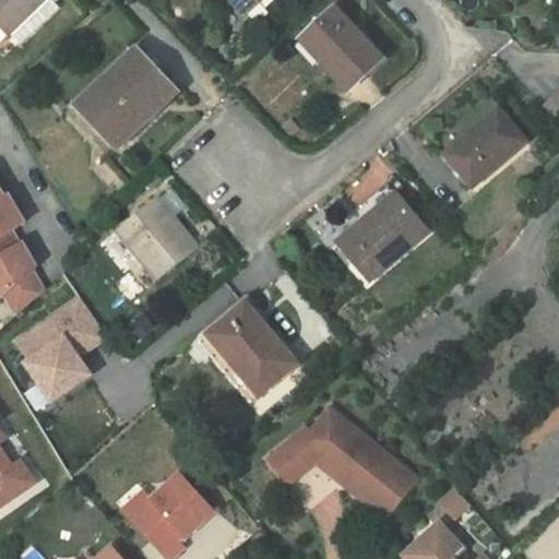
[(0,0),(0,27),(9,37),(11,35),(46,0),(0,0)]
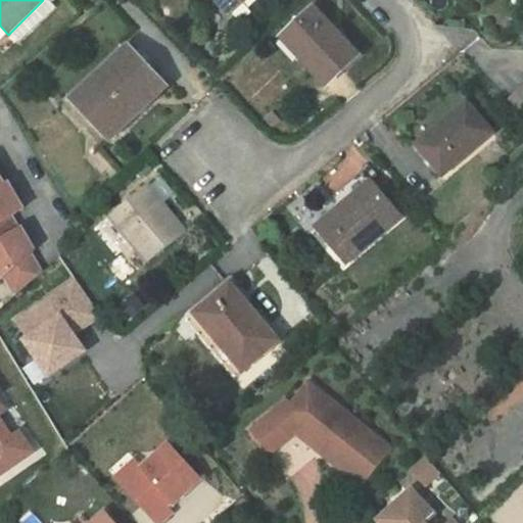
[(56,8),(47,0),(43,0),(10,33),(20,43),(56,8)]
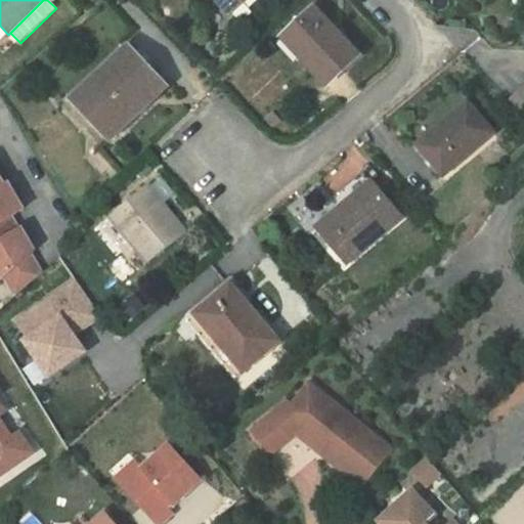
[(215,0),(229,16),(247,0),(215,0)]
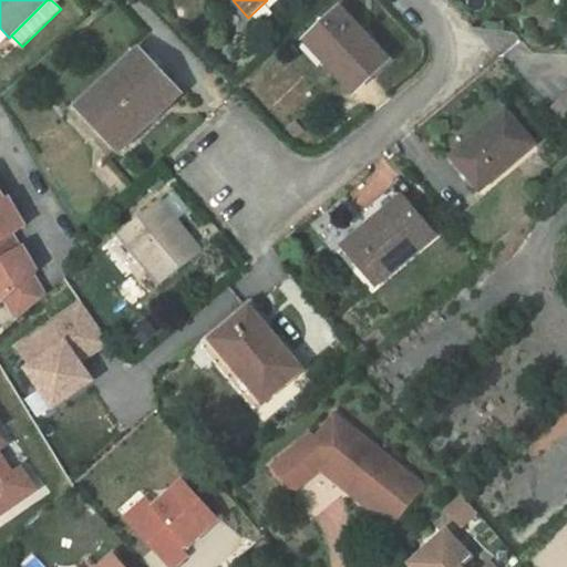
[(354,23),(340,9),(309,39),(329,61),(327,63),(353,92),(388,61),(369,40),(368,42),(361,35),(352,27),(354,23)]
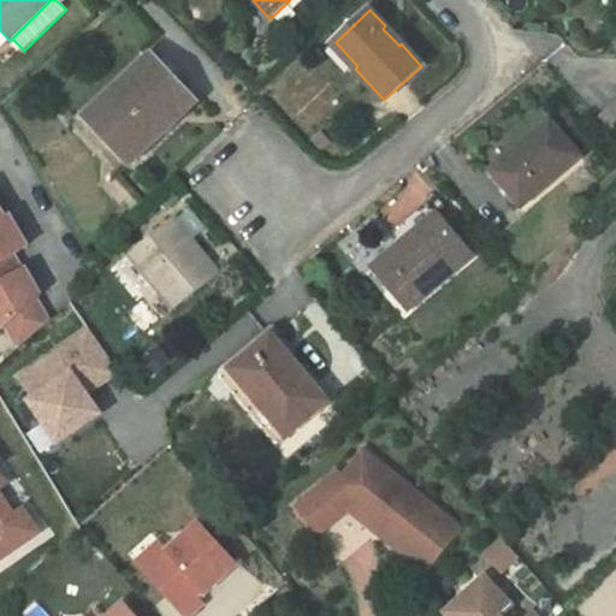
[(397,34),(392,39),(400,46),(401,43),(403,41),(397,34)]
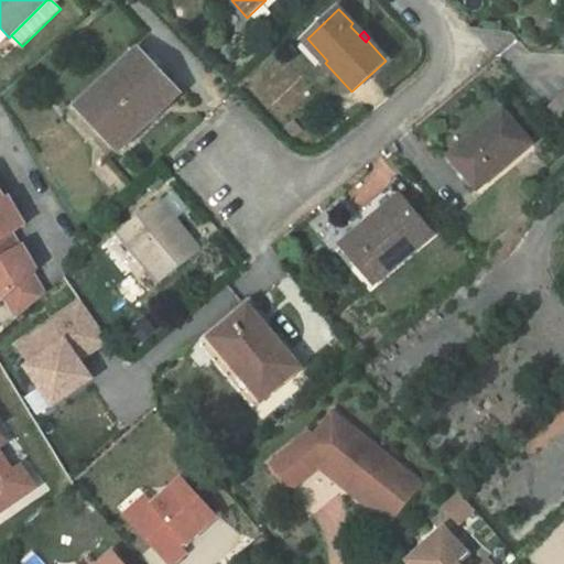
[(140,51),(139,50),(78,108),(118,151),(180,94),(144,55),(140,51)]
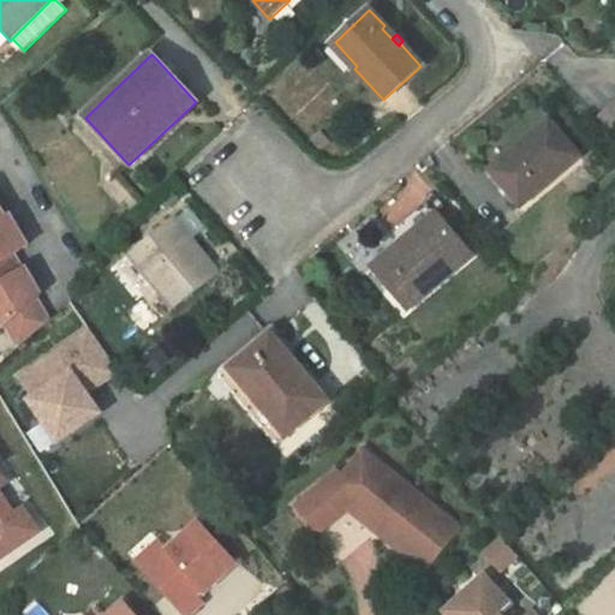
[(580,156),(549,120),(490,169),(521,207),(580,156)]
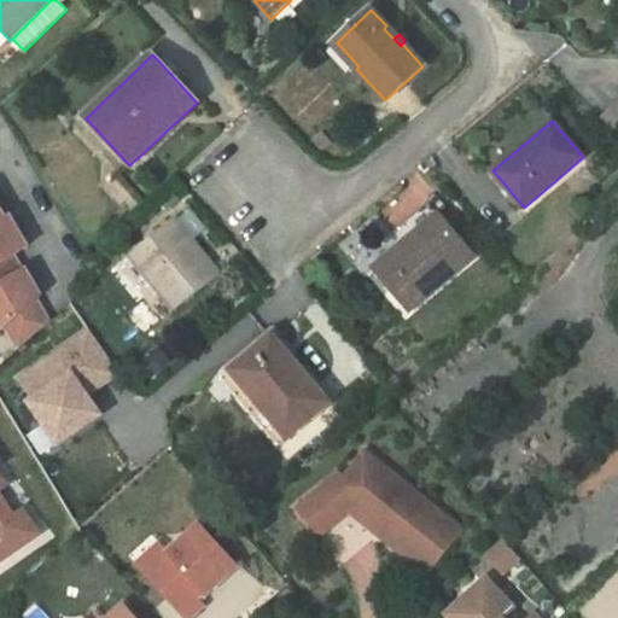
[(324,133),(314,140),(322,151),(332,143),(324,133)]
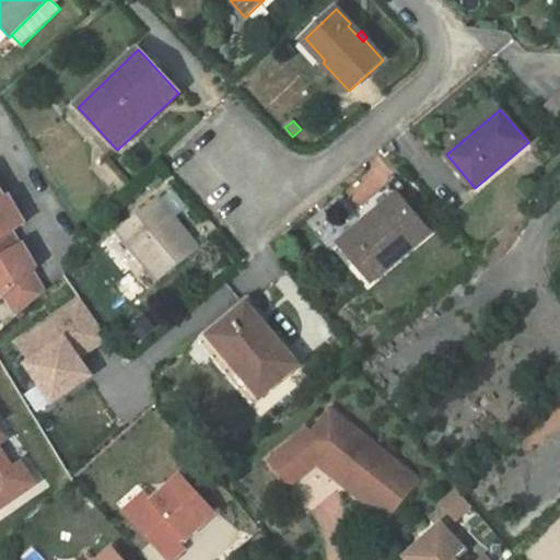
[(103,159),(97,163),(100,166),(95,170),(111,186),(114,183),(121,193),(128,187),(103,159)]
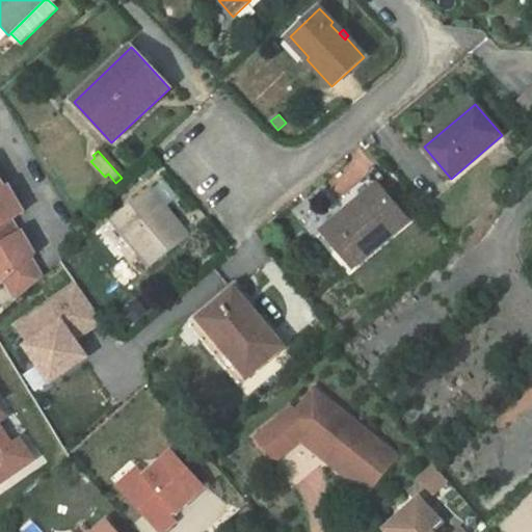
[(0,285),(5,282),(16,299),(43,276),(32,258),(36,255),(22,232),(20,233),(11,220),(24,212),(8,186),(4,188),(0,180),(0,285)]
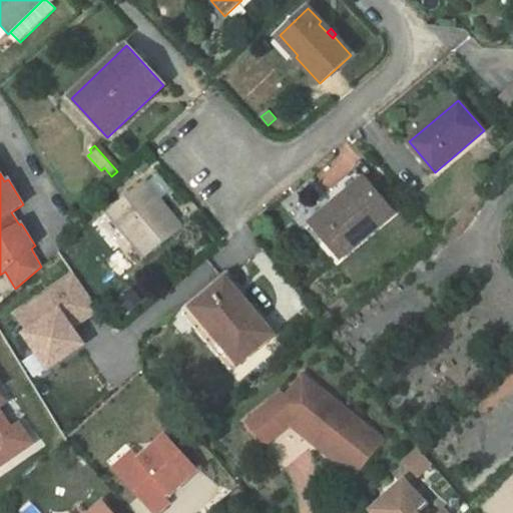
[(316,211),(321,216),(365,180),(360,174),(316,211)]
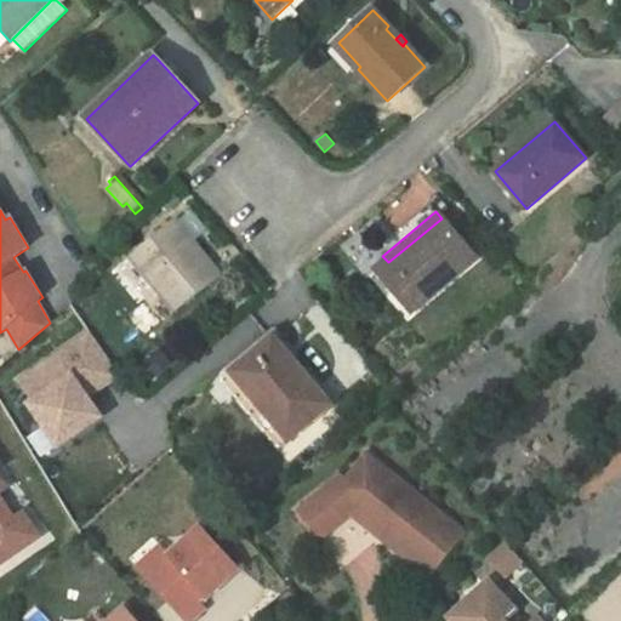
[(474,257),(442,218),(388,262),(379,271),(411,311),(474,257)]
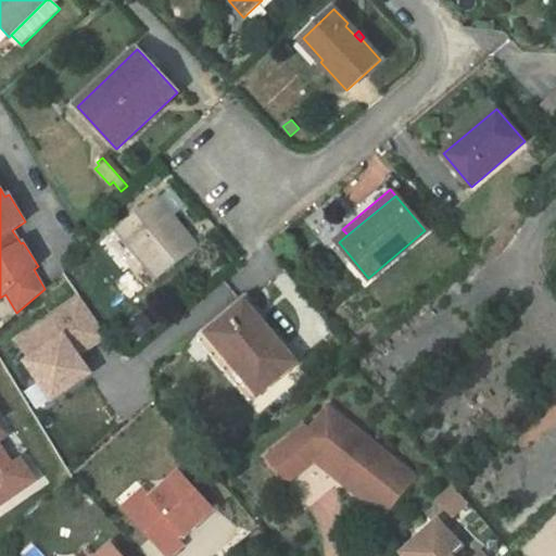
[(156,197),(116,230),(156,279),(197,245),(156,197)]
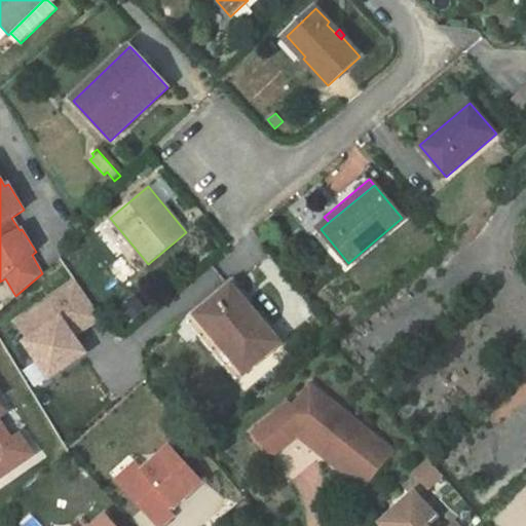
[(78,280),(19,321),(30,337),(26,340),(40,363),(50,355),(61,370),(79,357),(75,350),(81,346),(74,335),(102,316),(78,280)]
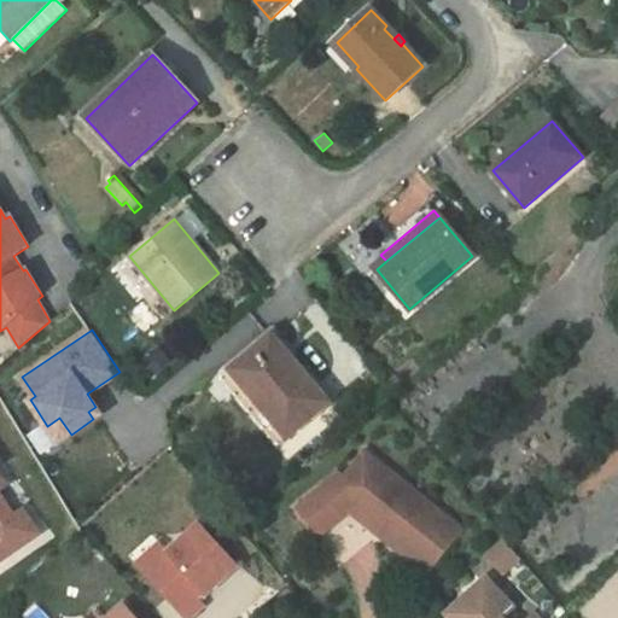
[(328,403),(272,336),(231,371),(287,437),(328,403)]
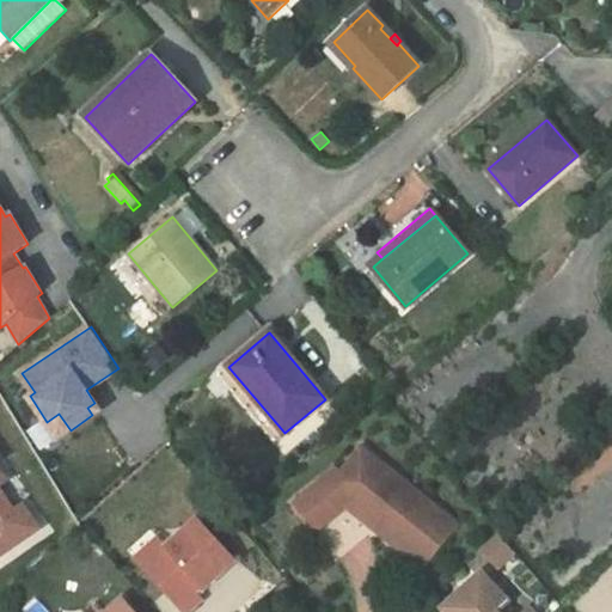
[(285,433),(228,367),(219,375),(275,441),(285,433)]
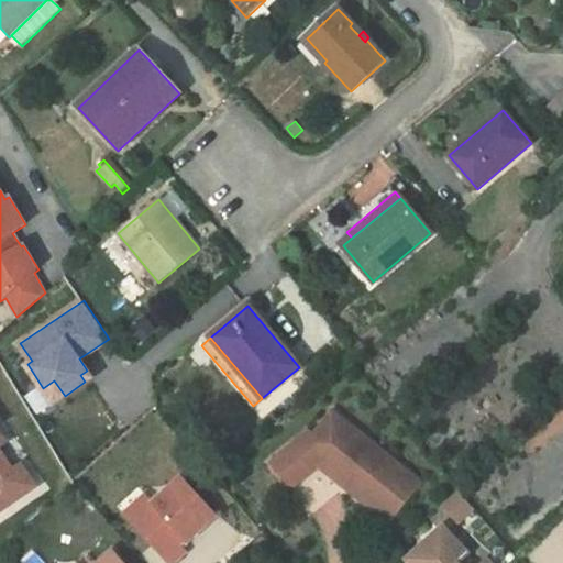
[(54,381),(43,388),(54,404),(65,396),(54,381)]
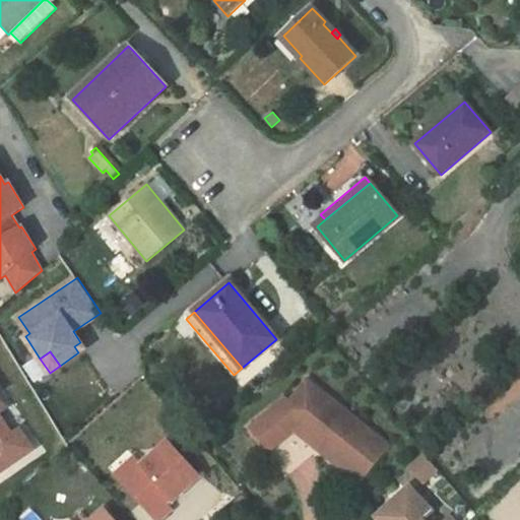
[(318,450),(334,464),(341,456),(366,475),(389,446),(307,381),(288,403),(284,399),(251,429),(270,451),(294,431),(299,427),(322,446),(318,450)]
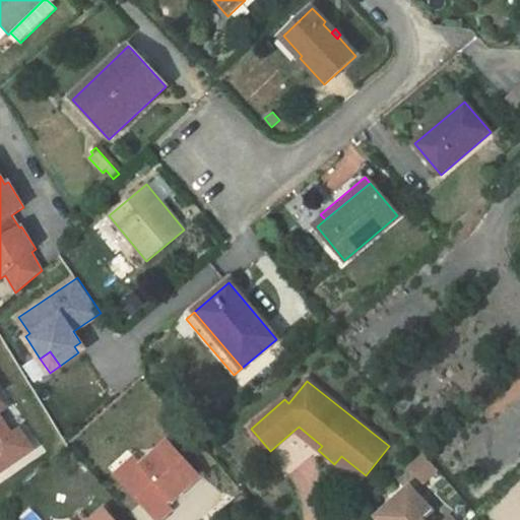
[(0,418),(0,412),(5,409),(0,402),(0,465),(2,469),(31,450),(18,431),(11,436),(0,418)]
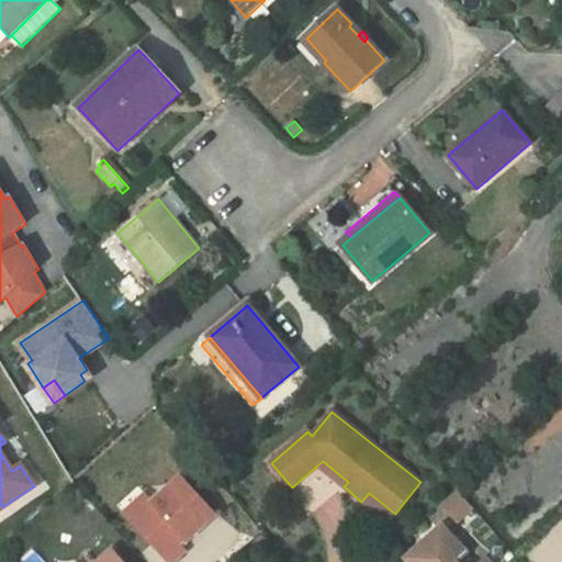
[(323,461),(317,465),(344,486),(348,482),(323,461)]
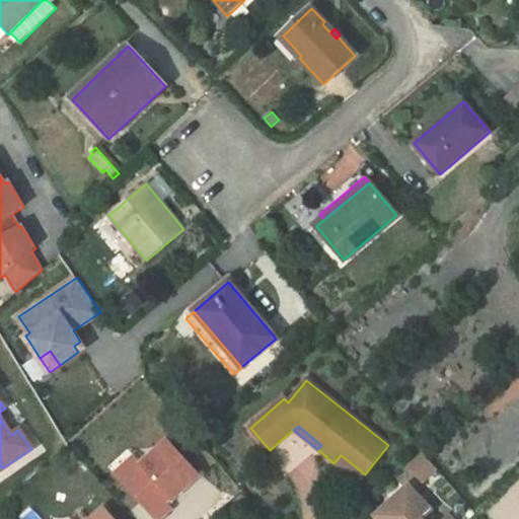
[(138,462),(119,479),(155,518),(159,518),(171,508),(167,504),(163,500),(167,496),(171,500),(199,475),(167,441),(141,465),(138,462)]
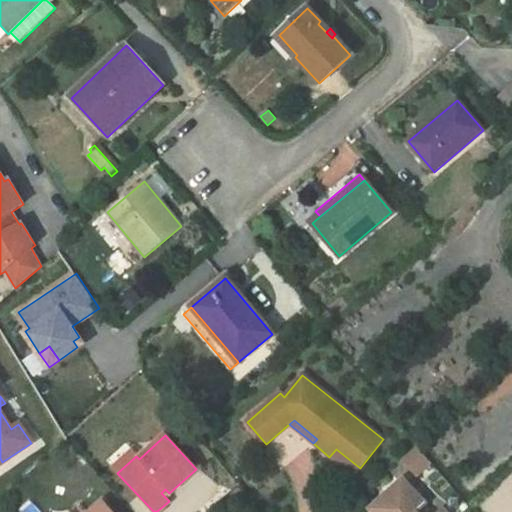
[(360,468),(336,449),(329,457),(354,476),(360,468)]
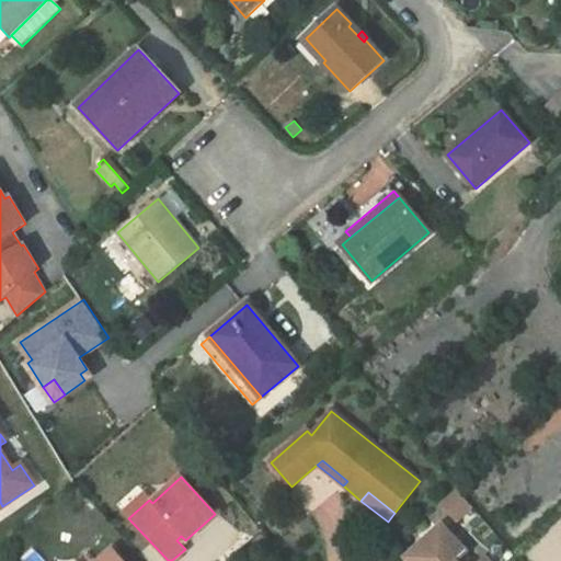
[(442,501),(450,517),(467,508),(457,492),(442,501)]
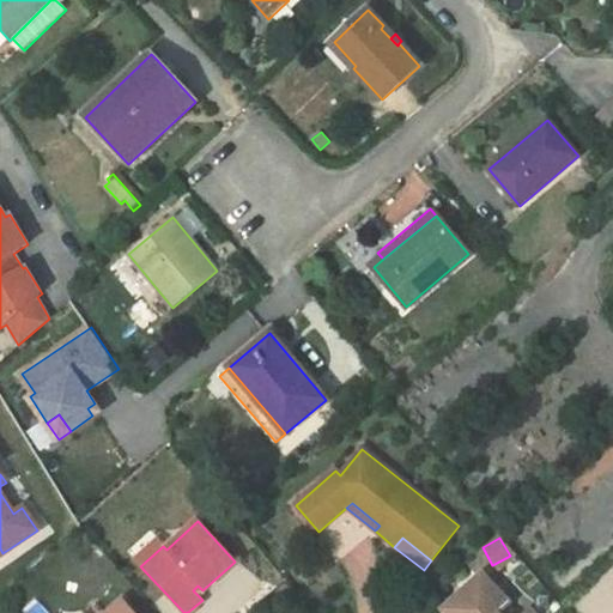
[(135,560),(140,566),(163,546),(158,540),(135,560)]
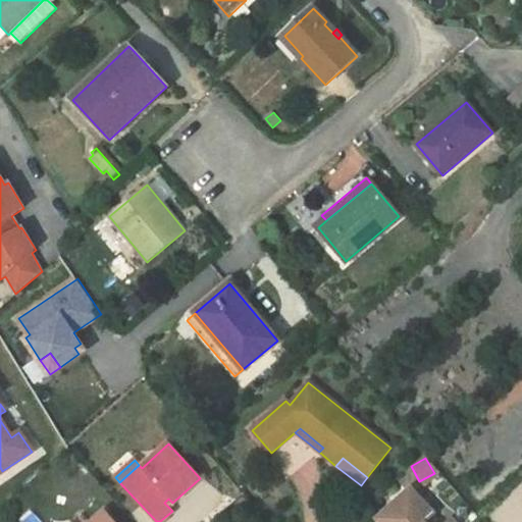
[(452,521),(451,520),(449,521),(426,521),(429,520),(434,515),(411,489),(378,520),(380,521),(452,521)]
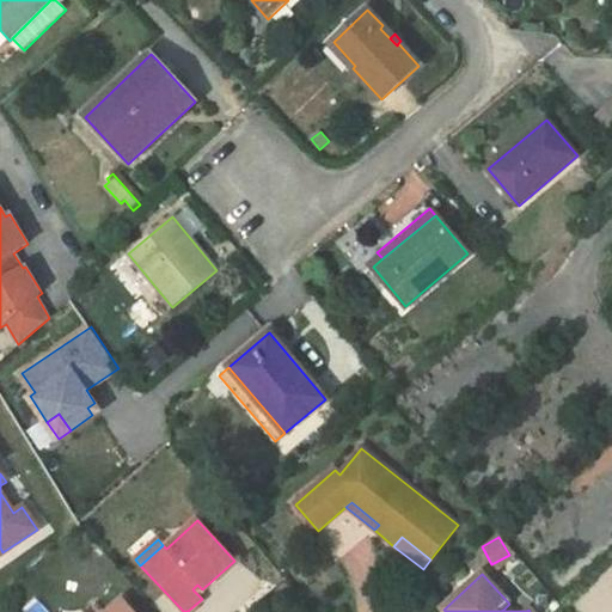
[(193,589),(197,594),(202,589),(197,585),(193,589)]
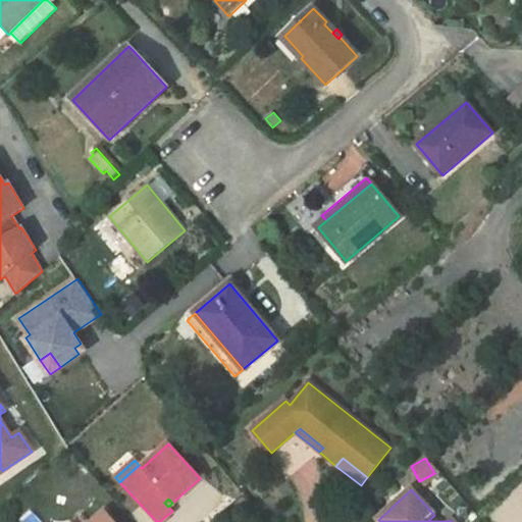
[(112,521),(104,513),(93,521),(112,521)]
